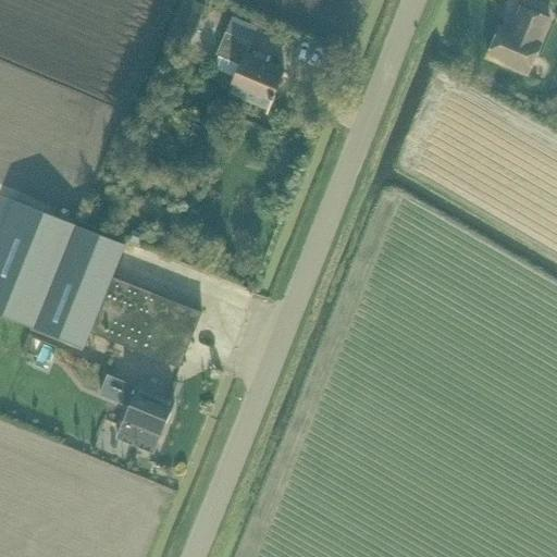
[(486,59),(530,77),(544,44),(542,44),(553,19),(521,5),(511,29),(500,25),(486,59)]
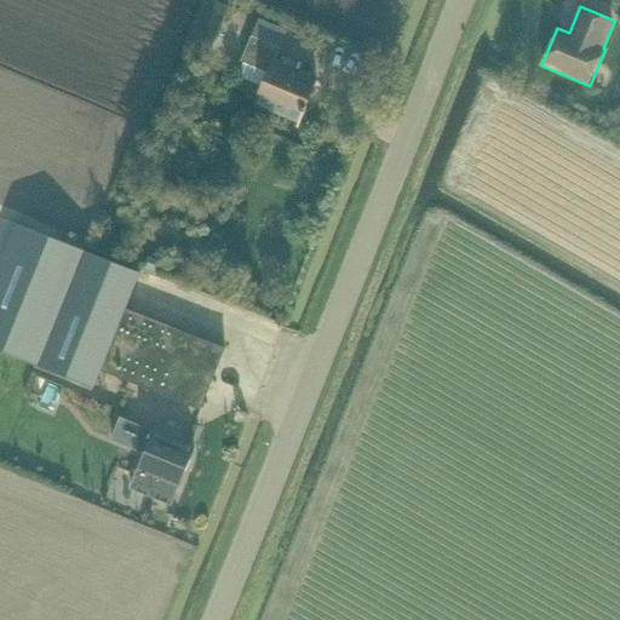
[(252,36),(241,62),(269,74),(269,75),(257,103),(302,121),(320,81),(275,62),(280,47),(252,36)]
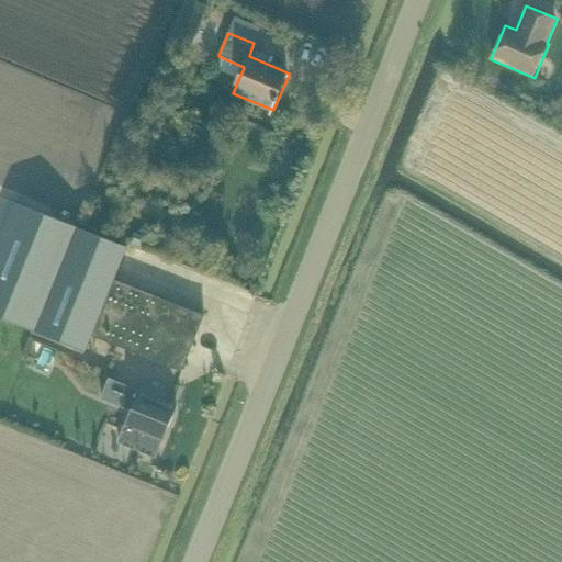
[(115,282),(128,248),(14,202),(0,238),(0,317),(87,352),(93,336),(182,371),(204,316),(115,282)]
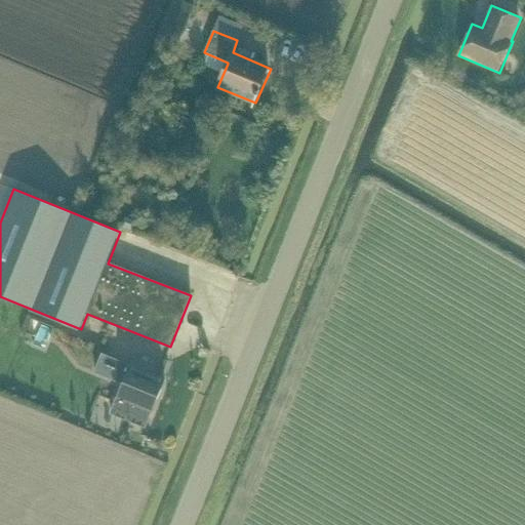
[(114,218),(125,213),(123,208),(112,212),(114,218)]
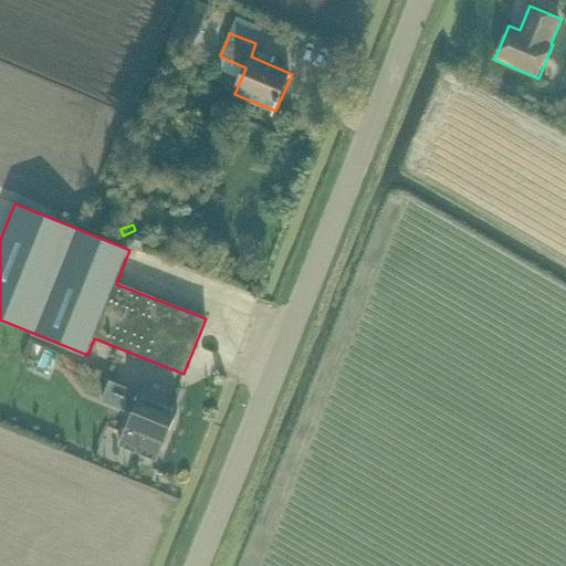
[(137,236),(133,245),(145,251),(149,240),(137,236)]
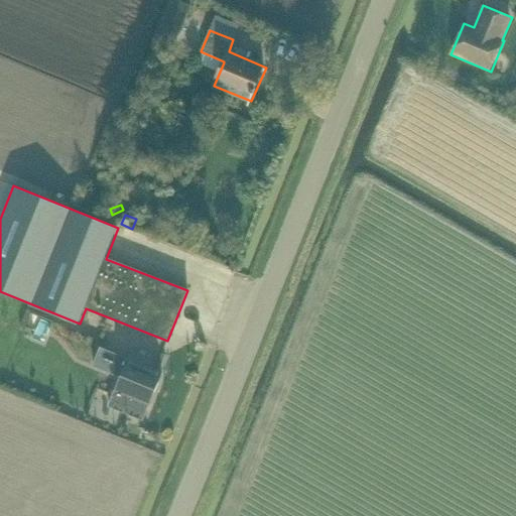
[(151,215),(148,224),(157,228),(161,218),(151,215)]
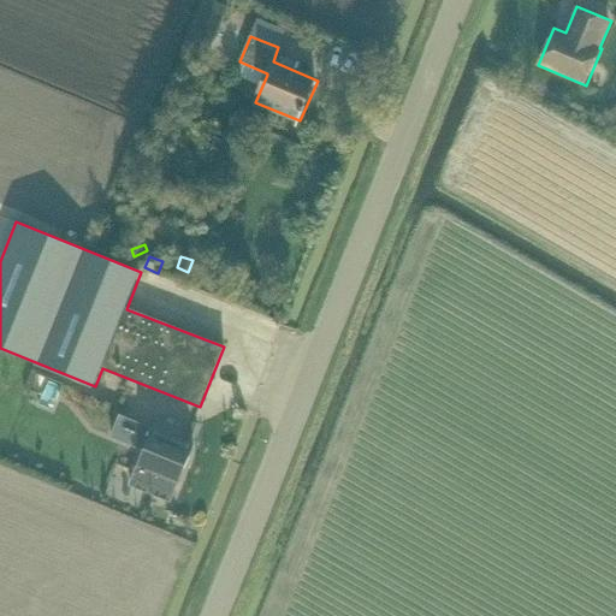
[(120,416),(112,437),(144,450),(131,484),(171,499),(195,448),(120,416)]
